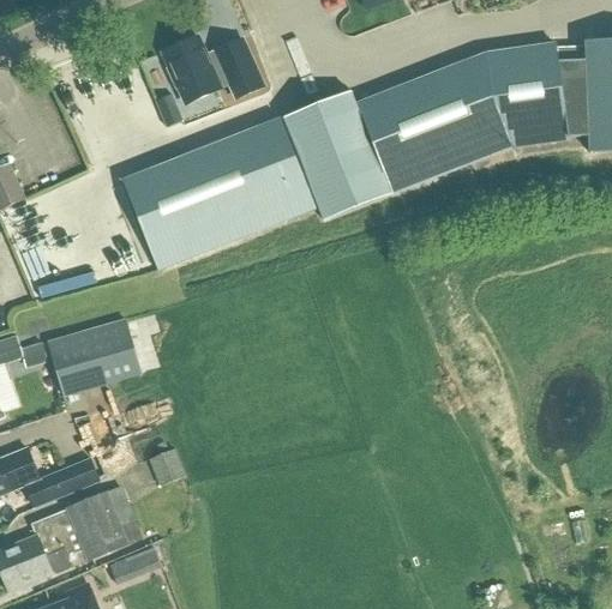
[(204,56),(196,38),(162,53),(168,68),(166,70),(174,89),(177,88),(184,106),(227,88),(223,79),(237,73),(226,47),(204,56)]
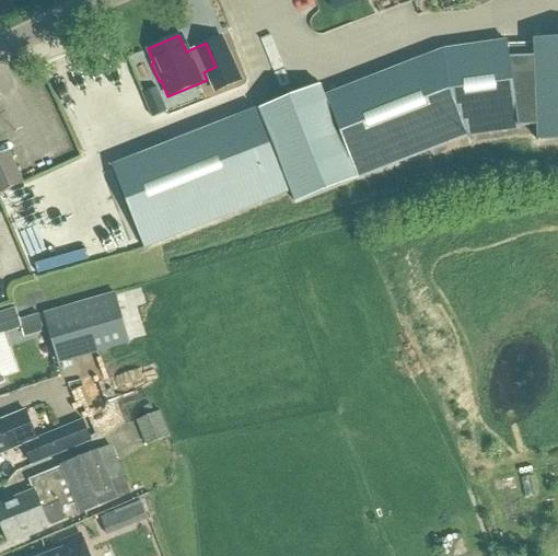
[(443,48),(335,93),(325,96),(318,81),(112,165),(144,245),(290,188),(295,203),(466,136),(519,129),(519,126),(536,125),(536,140),(557,139),(557,36),(534,37),(535,44),(508,44),(508,41),(443,48)]
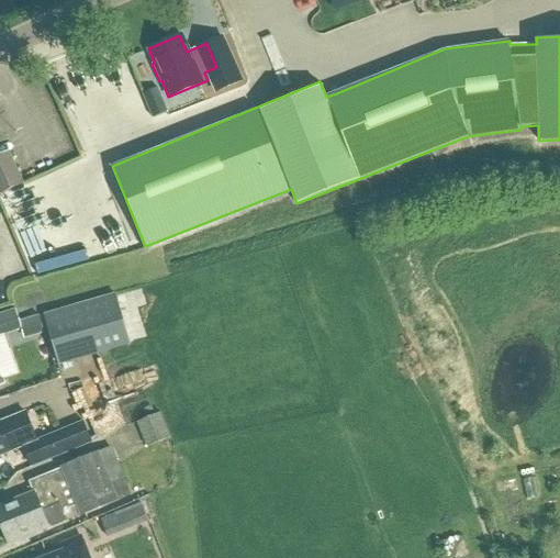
[(156,86),(142,91),(150,114),(165,109),(156,86)]
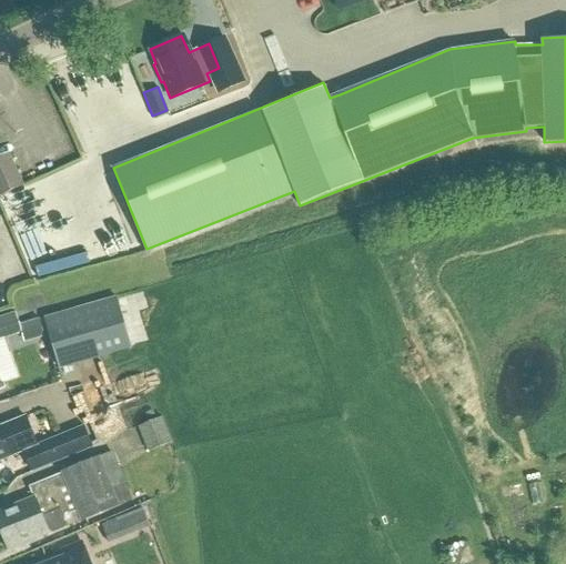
[(0,192),(22,183),(8,150),(0,152),(0,192)]
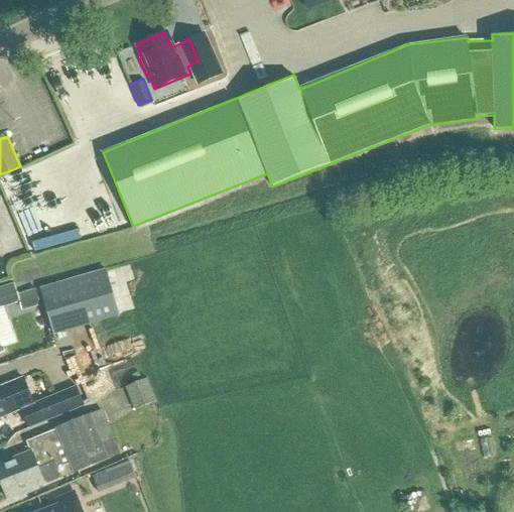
[(37,292),(51,337),(117,315),(103,271),(37,292)]
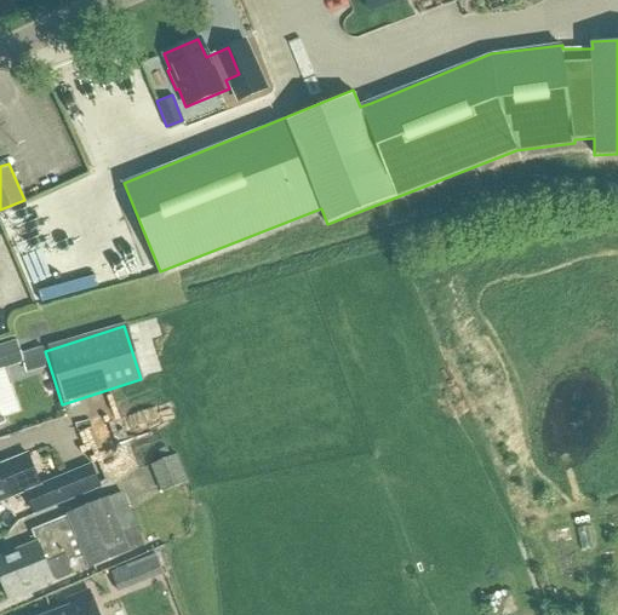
[(0,367),(13,363),(13,362),(22,360),(26,371),(45,365),(47,363),(43,344),(38,345),(18,351),(15,340),(15,339),(0,343),(0,367)]
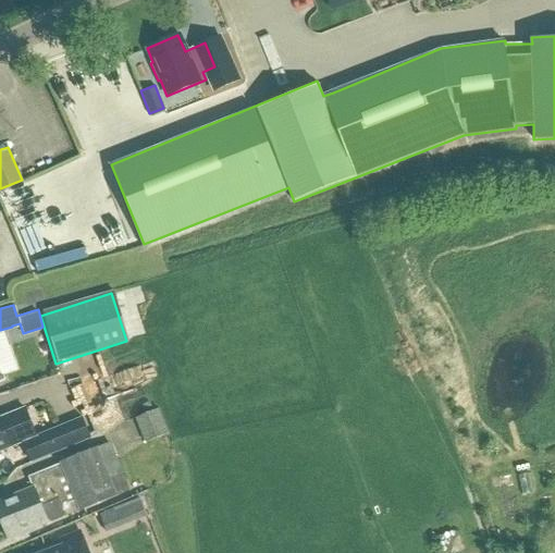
[(0,446),(22,439),(27,437),(15,407),(0,413),(0,446)]
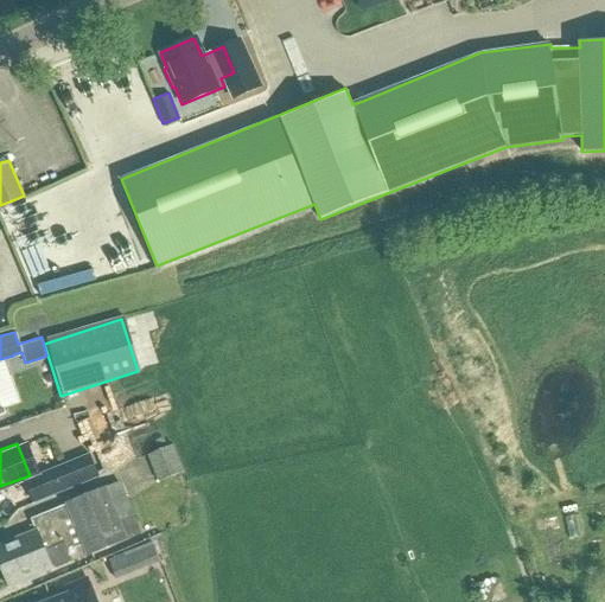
[(157,479),(182,469),(172,443),(147,453),(157,479)]
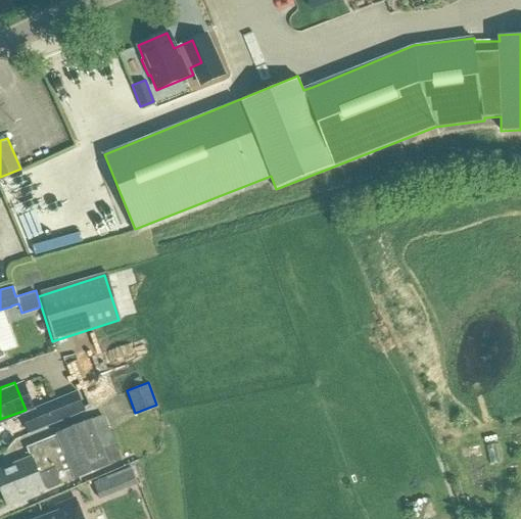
[(26,410),(20,412),(29,430),(83,408),(75,389),(32,407),(26,410)]
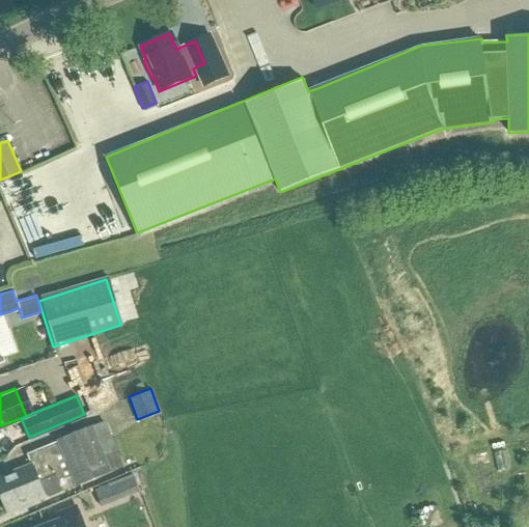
[(76,482),(120,464),(102,419),(23,453),(27,463),(0,473),(0,500),(5,512),(61,489),(57,479),(72,473),(76,482)]
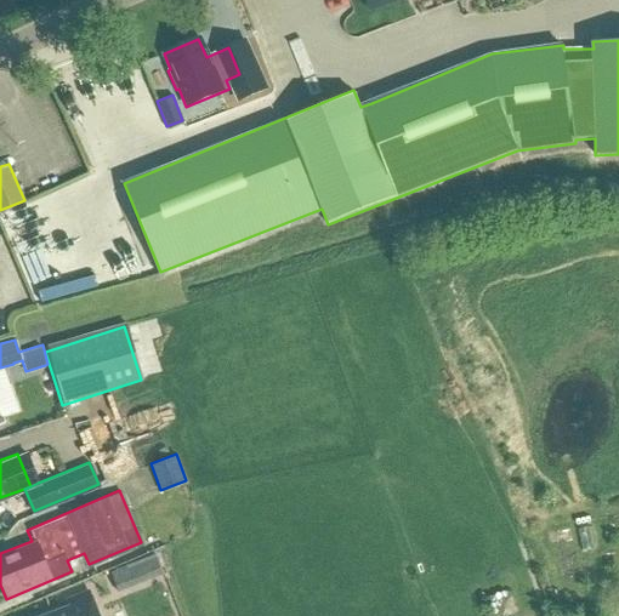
[(95,615),(85,589),(64,598),(67,604),(35,615),(95,615)]
